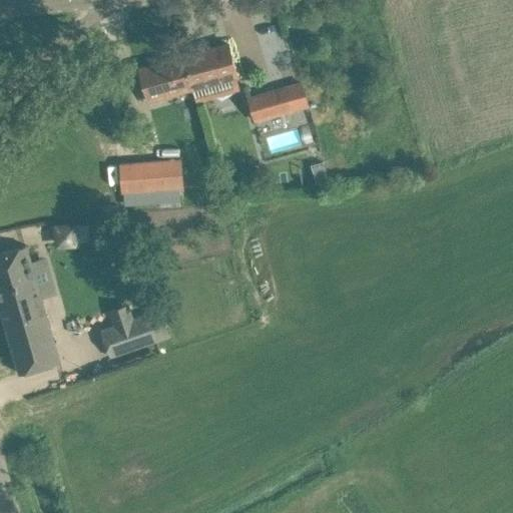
[(228,42),(183,55),(192,88),(237,75),(228,42)]
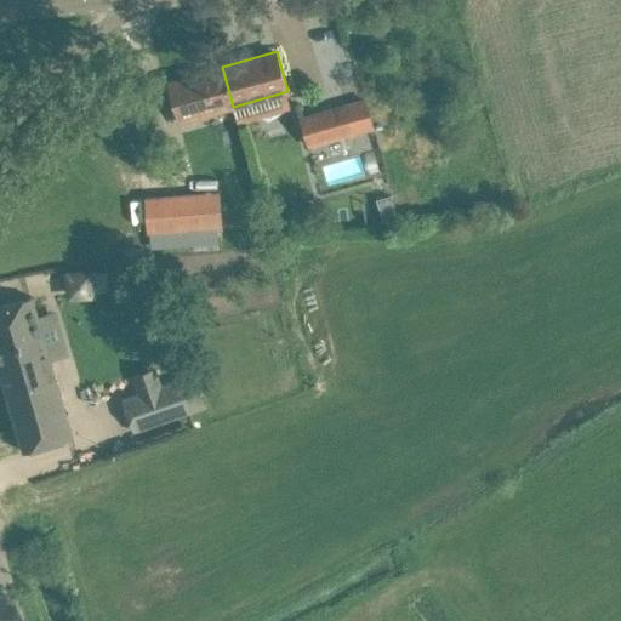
[(180,121),(233,107),(222,67),(167,83),(180,121)]
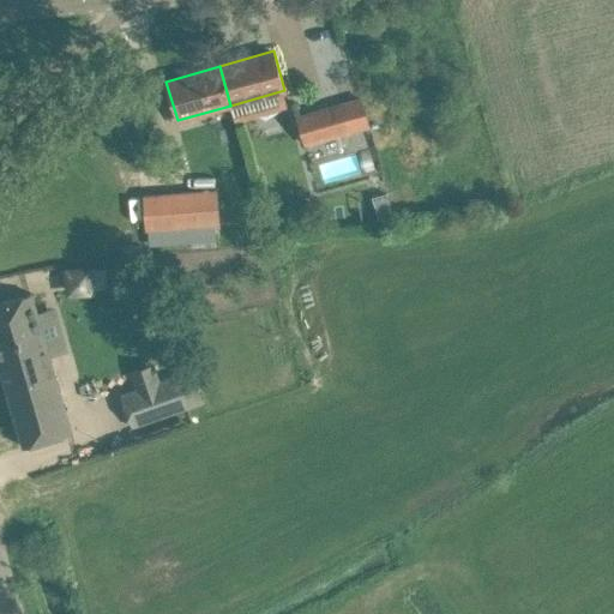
[(361,98),(298,116),(306,143),(368,126),(361,98)]
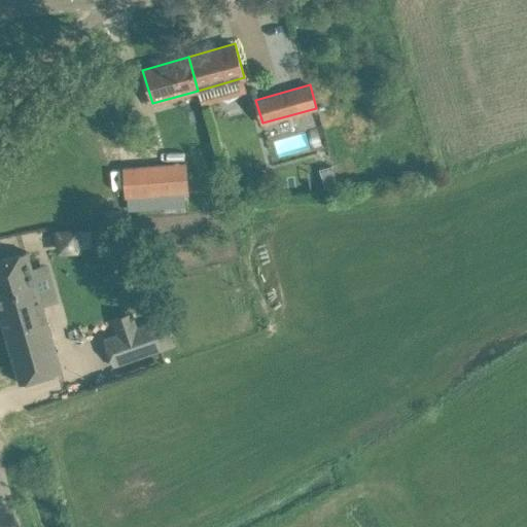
[(308,129),(275,141),(281,159),(314,147),(308,129)]
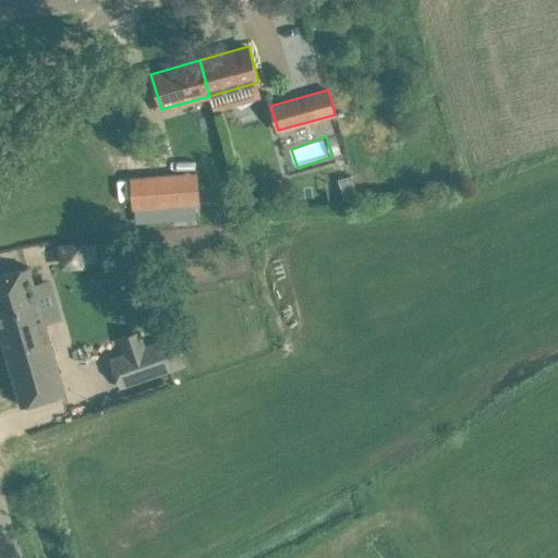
[(132,208),(181,205),(179,174),(131,178),(132,208)]
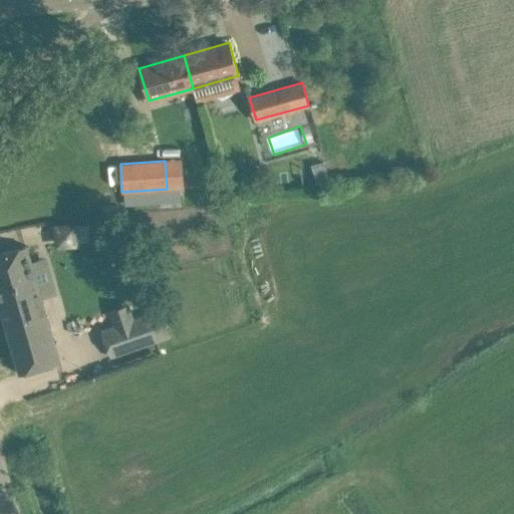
[(323,161),(311,165),(317,184),(328,181),(323,161)]
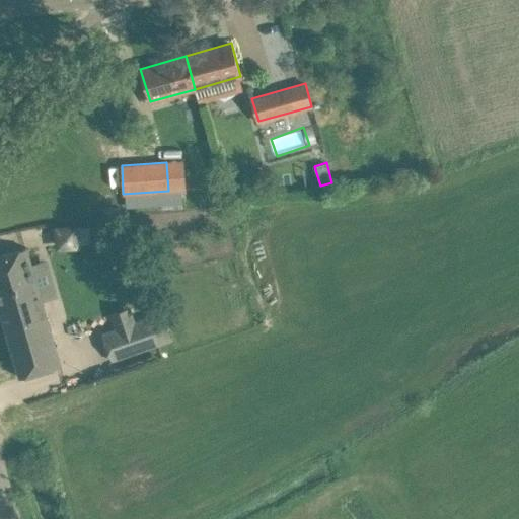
[(84,222),(58,223),(59,247),(85,246),(84,222)]
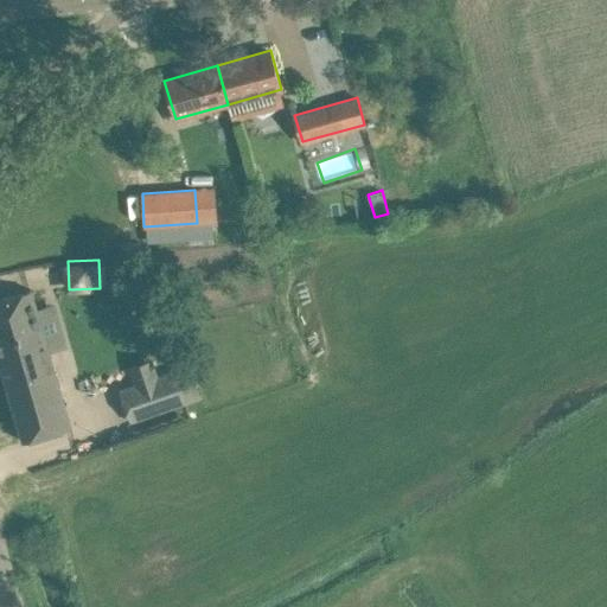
[(0,299),(0,359),(24,441),(71,428),(31,289),(0,299)]
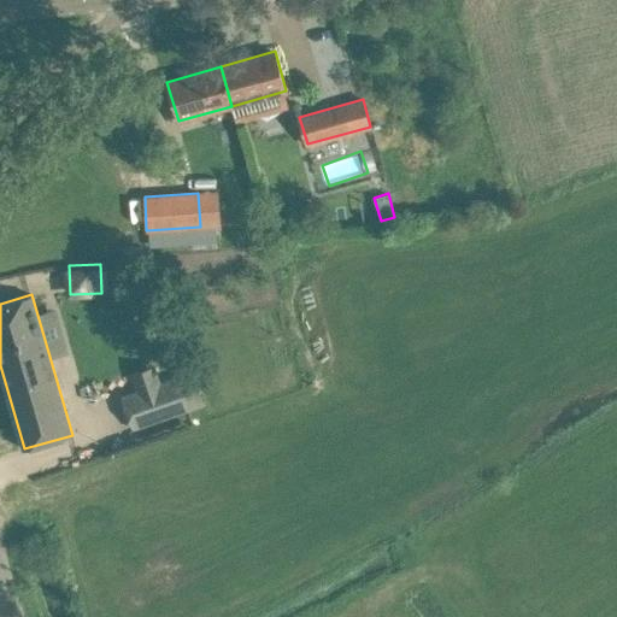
[(188,410),(176,377),(160,383),(160,385),(163,389),(141,397),(139,391),(137,391),(122,397),(133,429),(188,410)]
